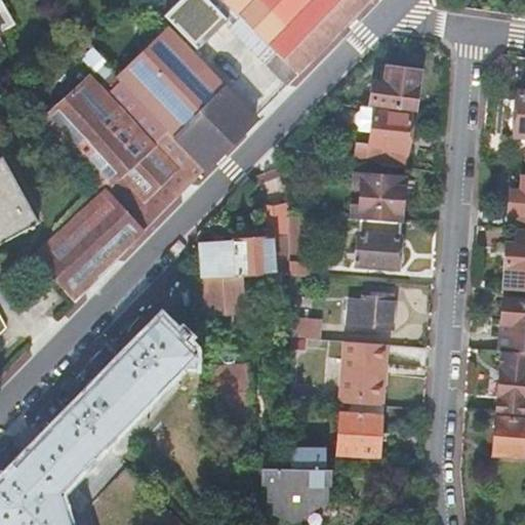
[(182,0),(166,15),(198,48),(226,21),(236,30),(243,31),(248,24),(260,36),(255,42),(254,48),(269,63),(266,66),(288,86),(371,0),(182,0)]
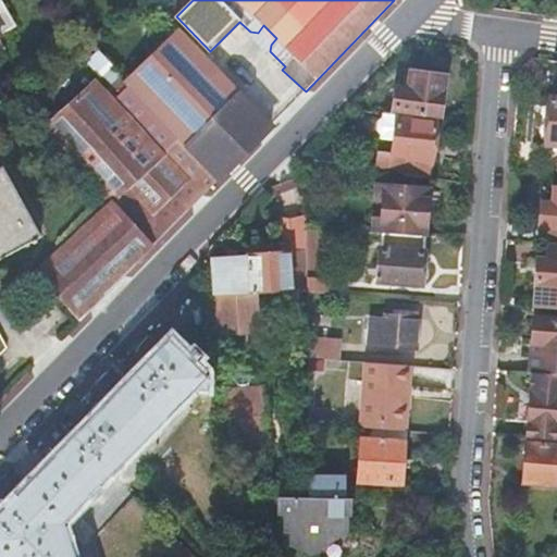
[(0,51),(2,50),(0,46),(0,36),(1,36),(0,34),(15,26),(0,2),(0,51)]
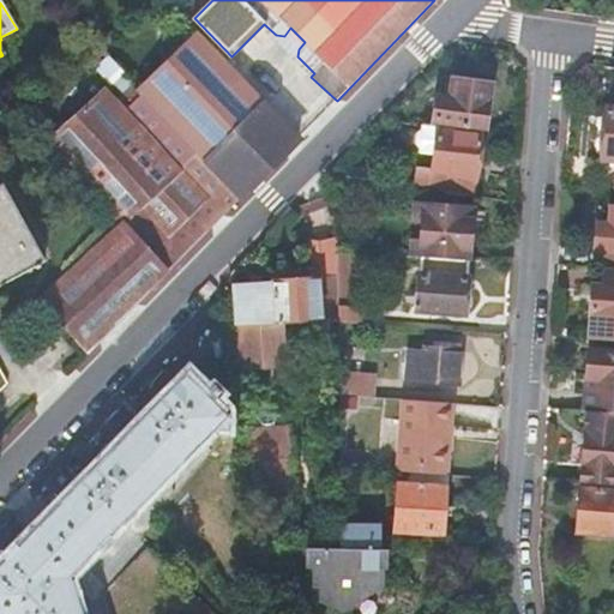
[(198,150),(245,198),(300,140),(173,10),(103,53),(108,58),(144,95),(198,150)]
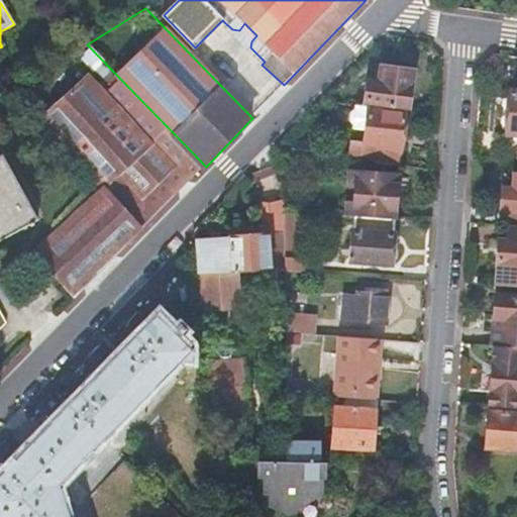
[(239,30),(232,29),(235,32),(247,44),(250,47),(251,41),(256,35),(244,23),(239,30)]
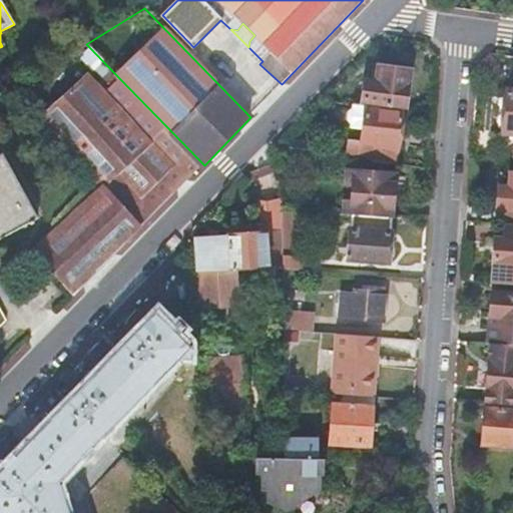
[(120,79),(90,48),(81,57),(111,88),(120,79)]
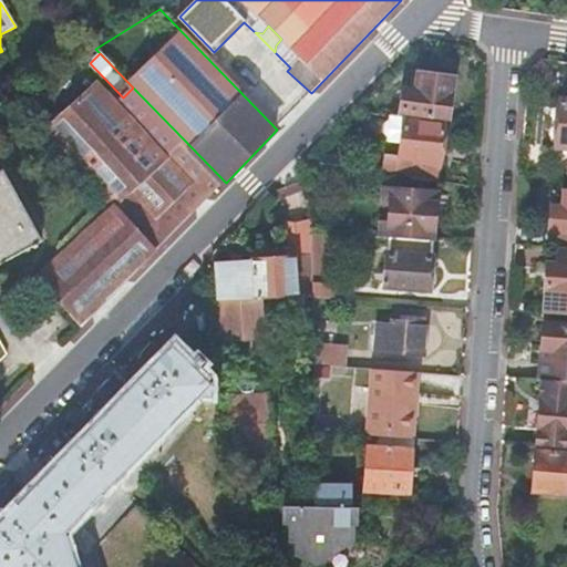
[(405,91),(402,109),(449,115),(453,79),(420,73),(418,92),(405,91)]
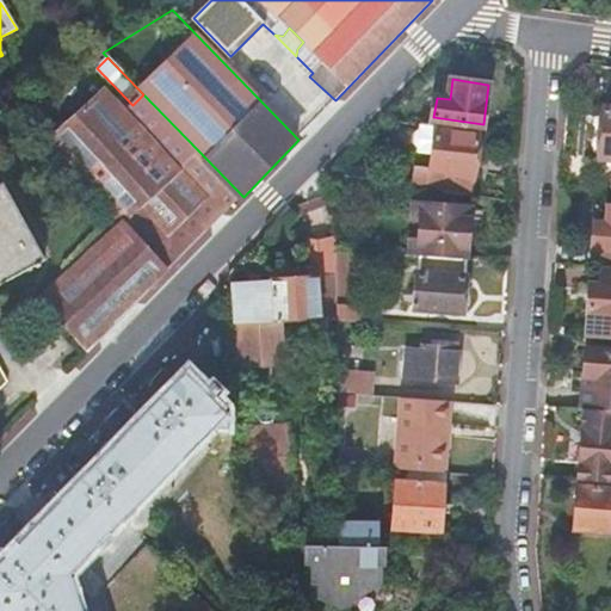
[(90,351),(244,197),(197,149),(179,167),(125,111),(104,90),(48,141),(122,222),(41,297),(90,351)]
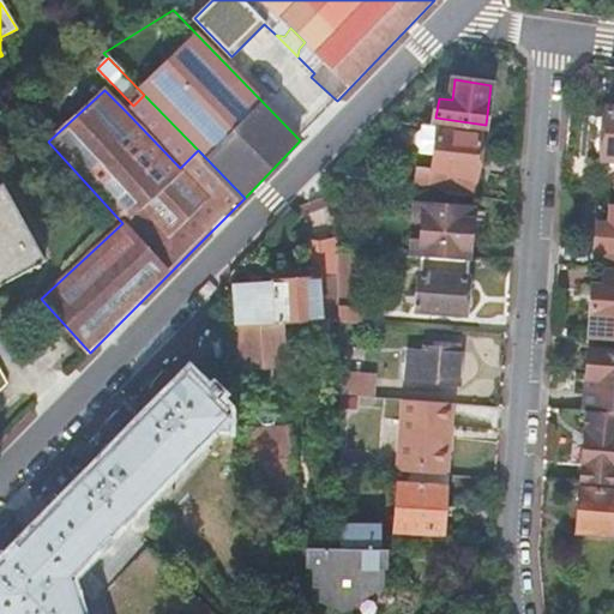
[(180,168),(198,150),(144,95),(133,106),(126,112),(180,168)]
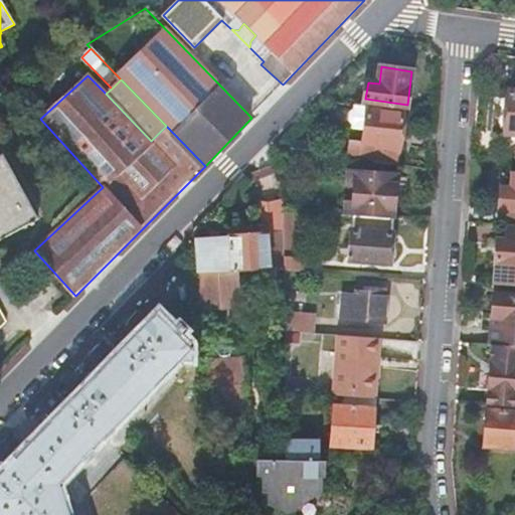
[(514,93),(509,93),(506,133),(514,134),(514,93)]
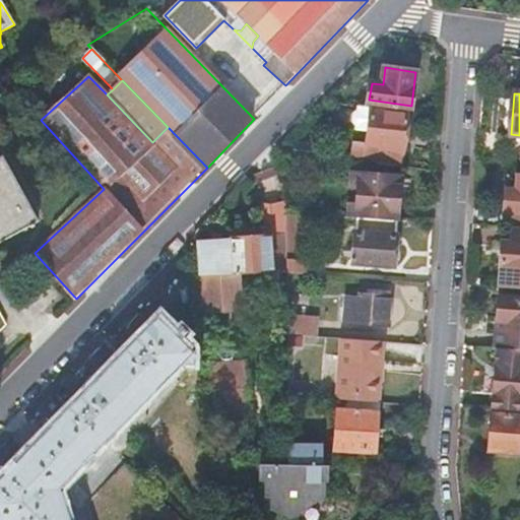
[(371,109),(367,143),(405,149),(408,114),(371,109)]
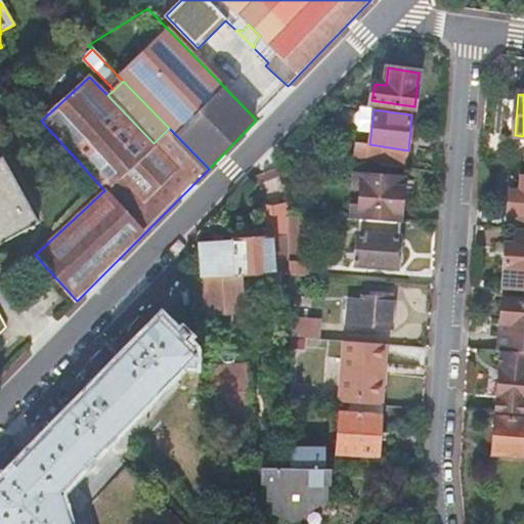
[(0,243),(38,222),(2,157),(0,158),(0,243)]
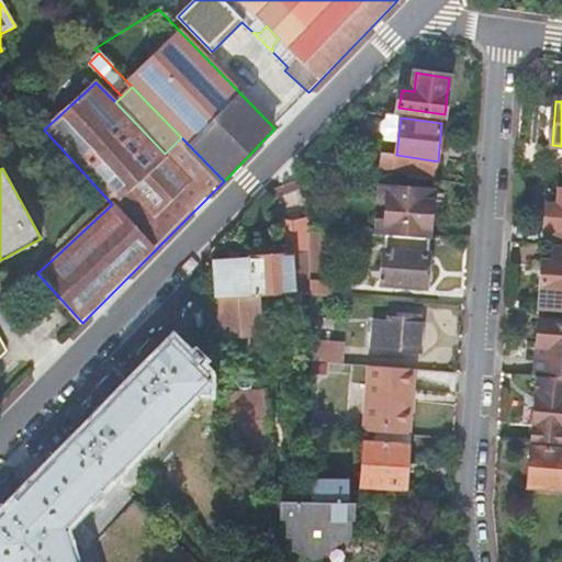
[(377,236),(388,236),(394,237),(428,239),(431,192),(381,188),(380,202),(388,202),(386,222),(378,221),(377,236)]
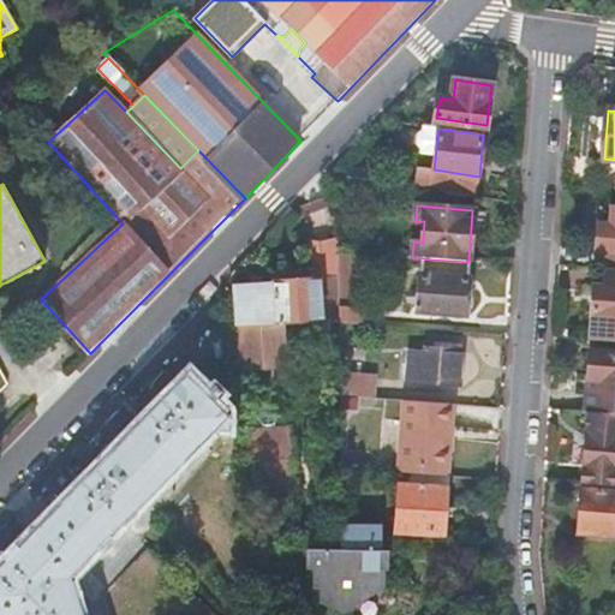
[(597,268),(614,269),(614,208),(608,208),(607,226),(601,226),(597,268)]
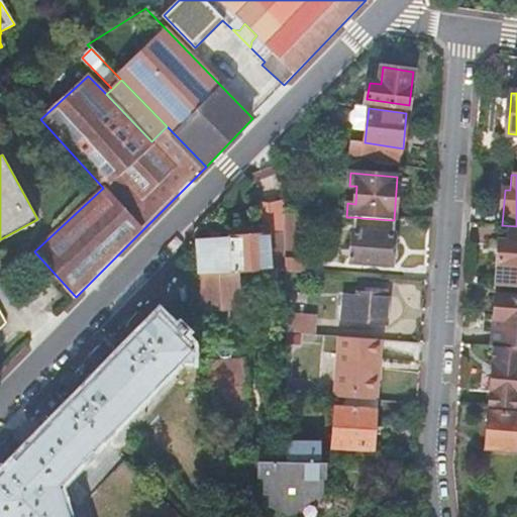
[(296,213),(285,212),(286,257),(296,259),(296,213)]
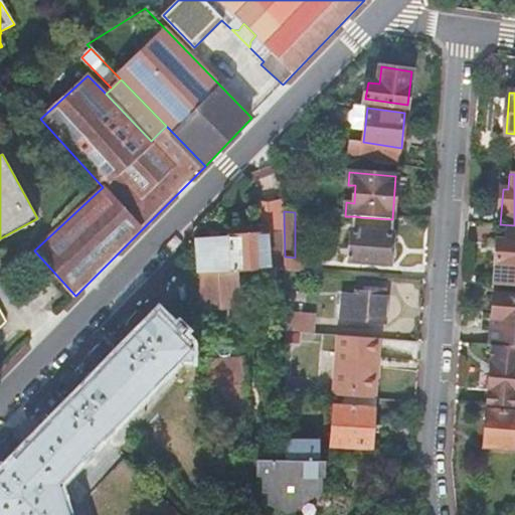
[(361,217),(355,216),(352,261),(390,263),(393,219),(392,219),(361,217)]
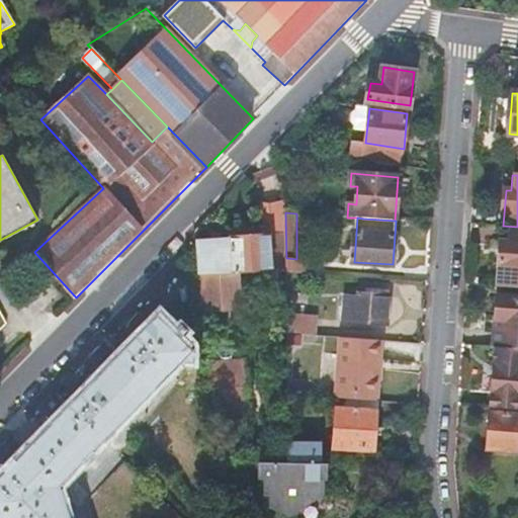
[(500,283),(517,284),(517,229),(512,229),(511,242),(501,241),(499,265),(501,265),(500,283)]
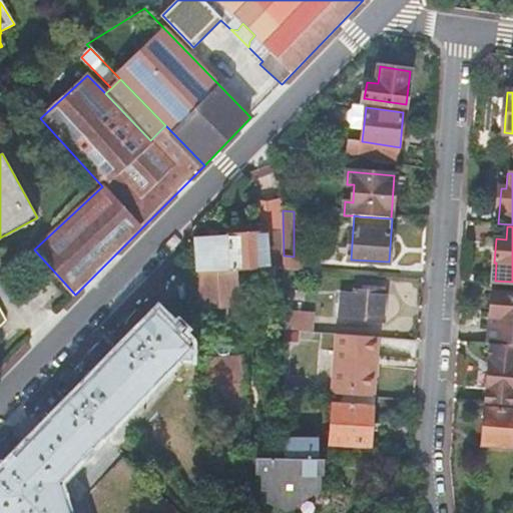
[(245,234),(194,237),(197,272),(244,269),(253,268),(269,267),(267,233),(252,234),(245,234)]
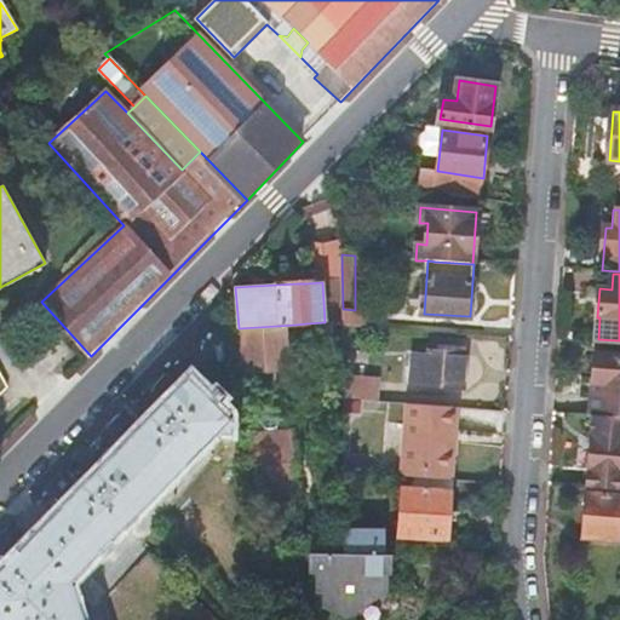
[(355,310),(343,309),(344,327),(374,329),(375,313),(355,310)]
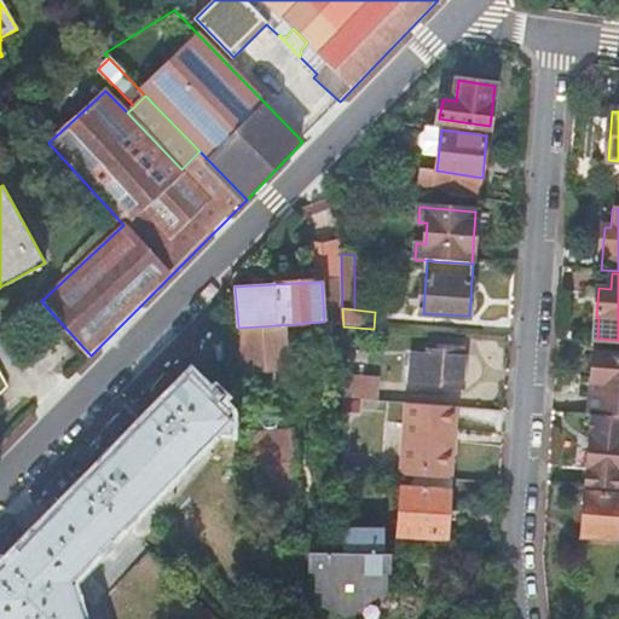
[(458,353),(440,352),(434,351),(434,357),(416,356),(415,383),(466,387),(469,354),(458,353)]
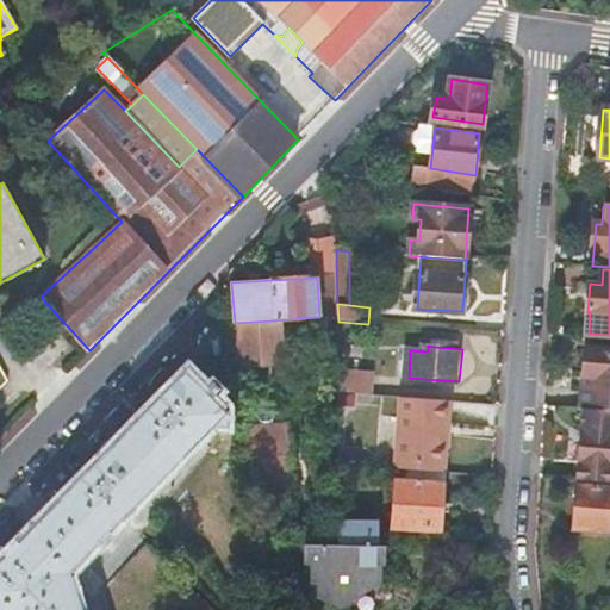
[(585,409),(609,410),(609,352),(587,350),(585,409)]
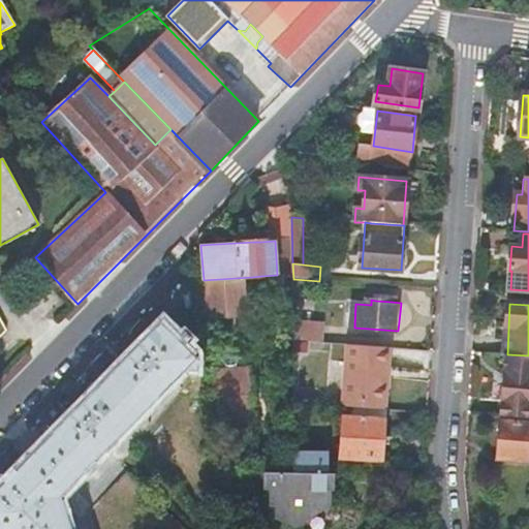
[(215,398),(254,395),(249,317),(210,320),(215,398)]
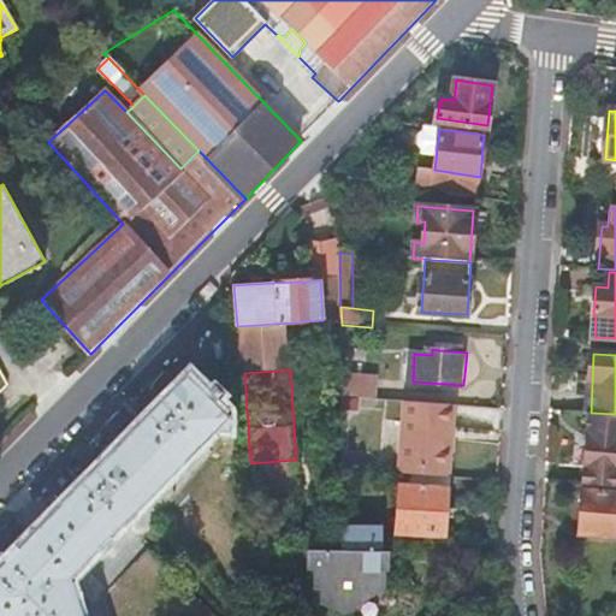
[(75,615),(65,587),(71,581),(231,418),(226,414),(230,412),(217,400),(221,395),(215,389),(211,394),(191,374),(0,569),(0,615),(75,615)]
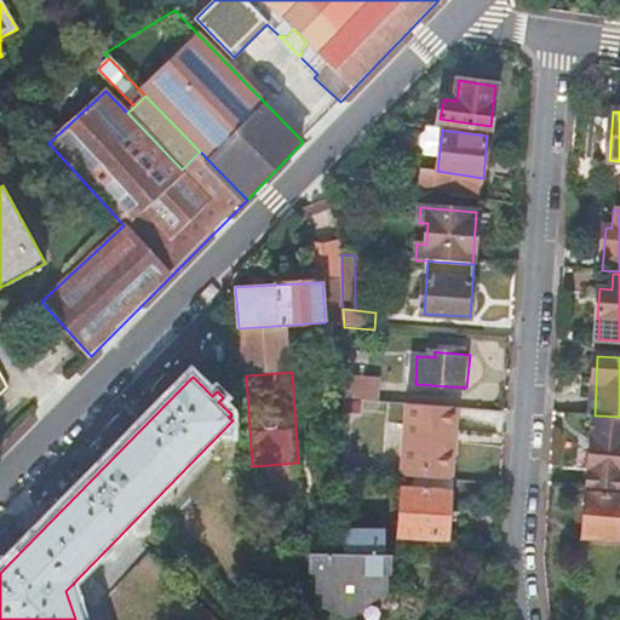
[(383,380),(344,378),(345,400),(380,402),(383,380)]
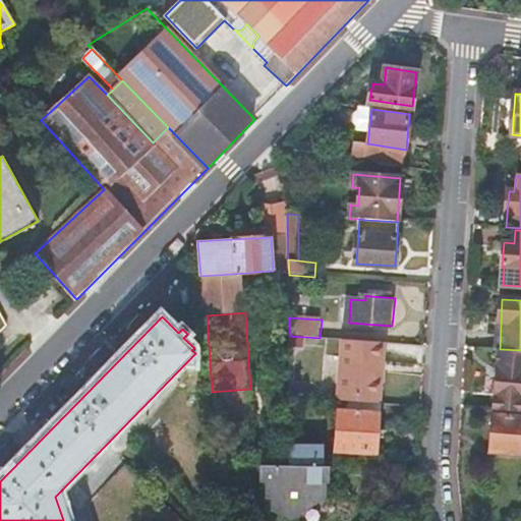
[(340,396),(339,401),(340,401),(382,403),(384,362),(386,343),(343,340),(340,396)]
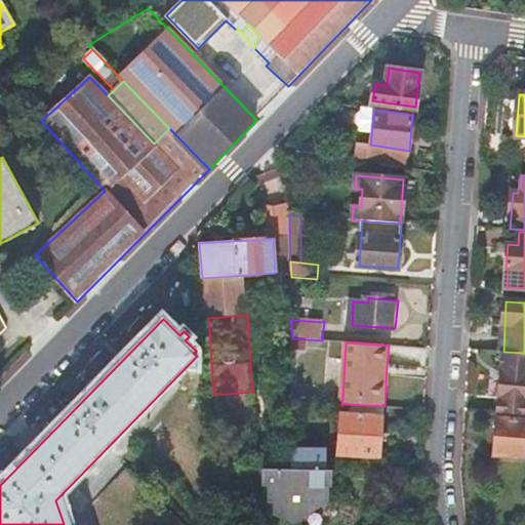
[(499,398),(497,413),(524,415),(524,353),(503,352),(500,380),(497,386),(497,393),(499,398)]
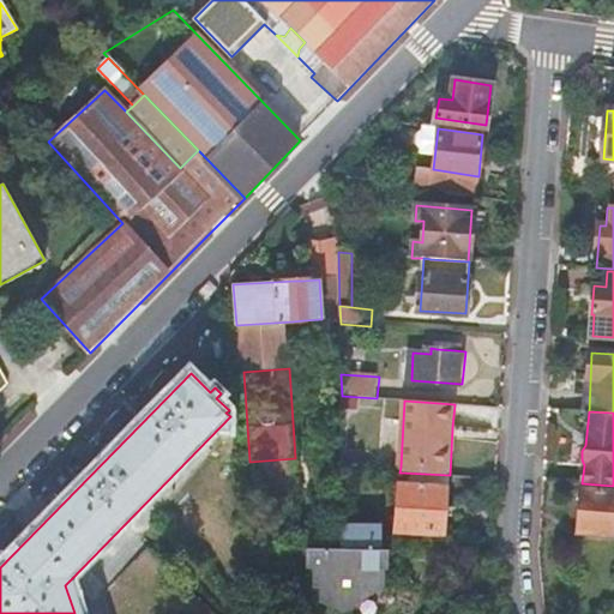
[(342,444),(342,468),(372,470),(373,446),(342,444)]
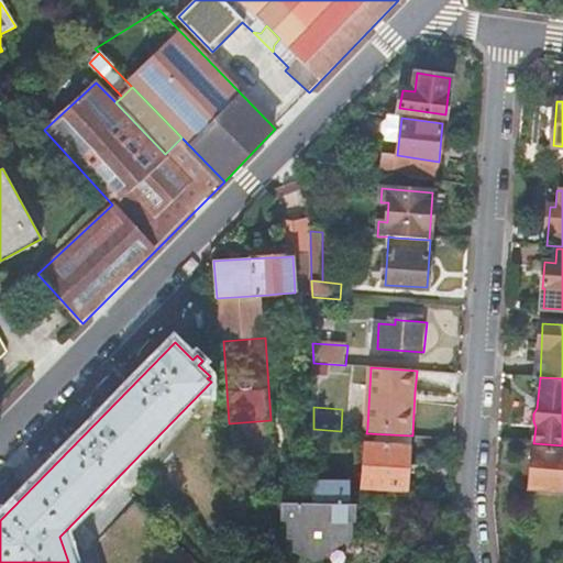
[(229,423),(230,451),(272,449),(271,420),(229,423)]
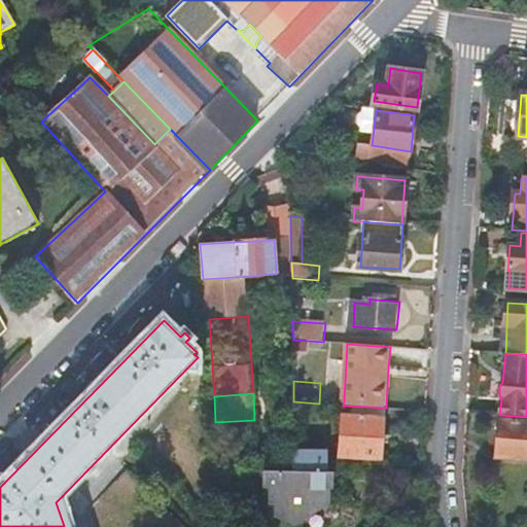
[(386,408),(344,406),(342,456),(384,458),(386,408)]
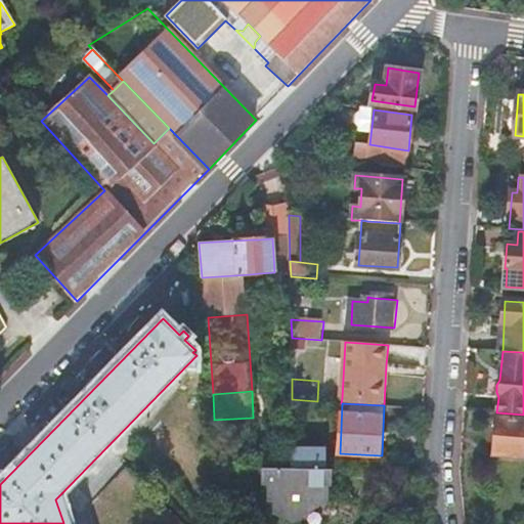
[(523,418),(496,417),(493,455),(523,455),(523,418)]
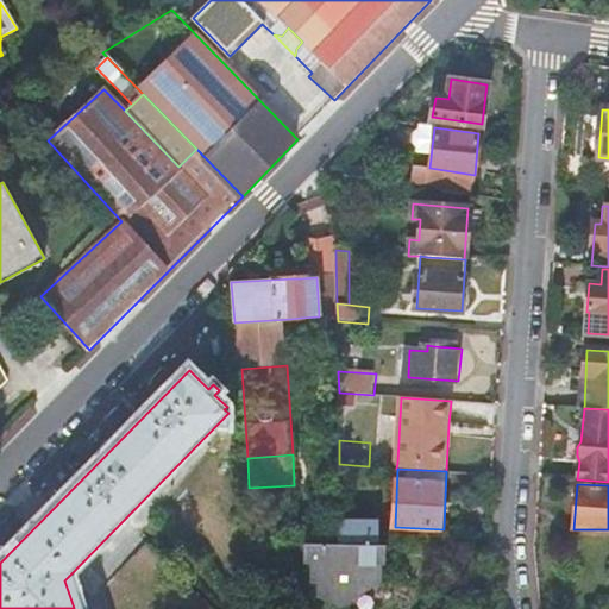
[(249,488),(253,545),(267,545),(296,544),(294,485),(249,488)]
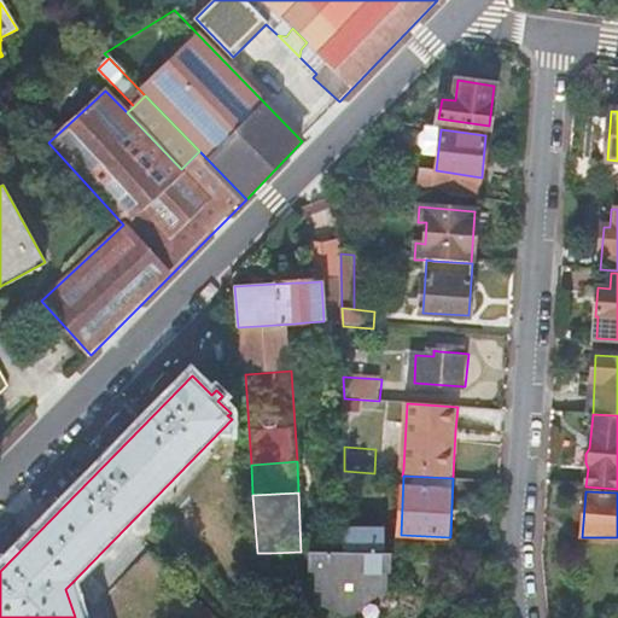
[(386,526),(344,526),(345,551),(384,552),(385,552),(386,552),(386,526)]
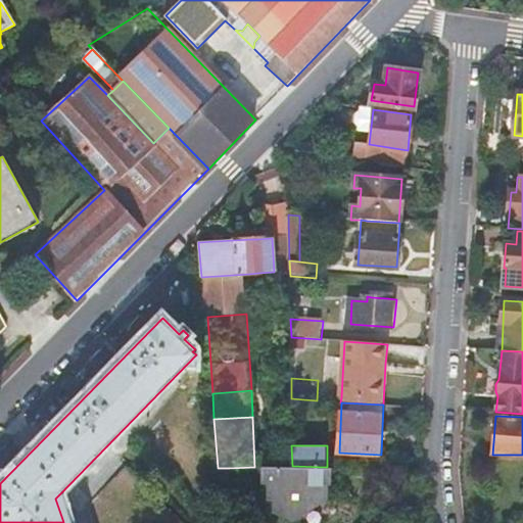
[(292,466),(263,467),(263,483),(268,483),(268,498),(273,500),(273,512),(291,518),(292,518),(293,518),(295,518),(296,517),(297,517),(329,498),(329,484),(332,484),(332,467),(327,467),(326,467),(325,467),(292,466)]
